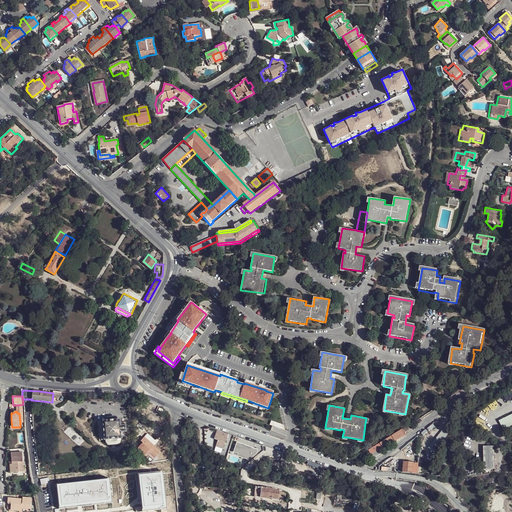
[(511,413),(498,421),(502,430),(511,424),(511,413)]
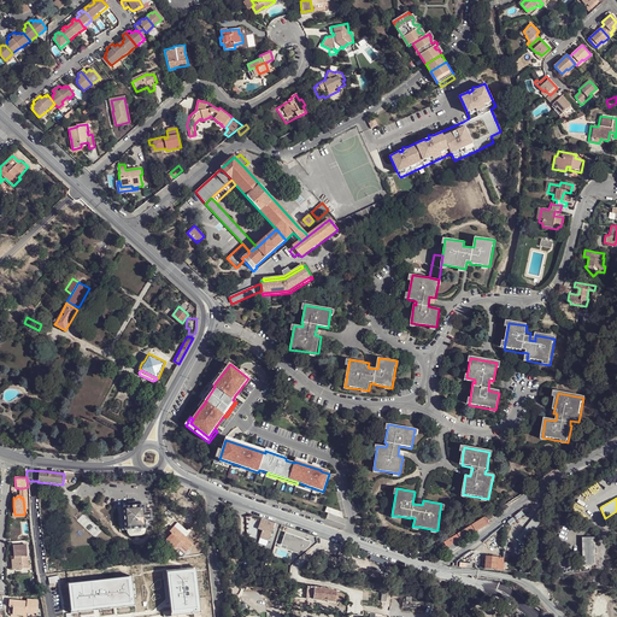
[(145,506),(124,507),(125,530),(128,530),(146,529),(146,522),(152,521),(151,513),(145,513),(145,506)]
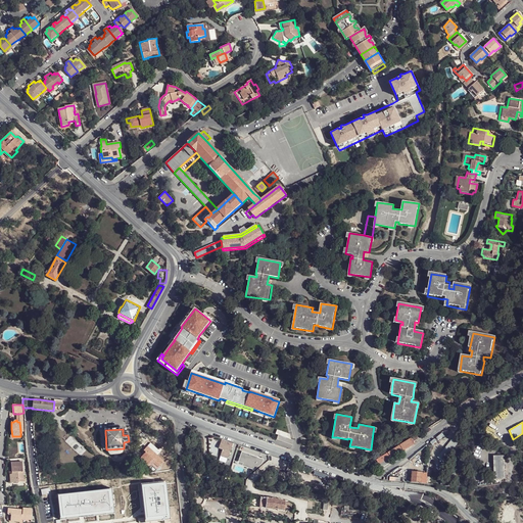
[(290,434),(277,429),(276,434),(292,439),(290,434)]
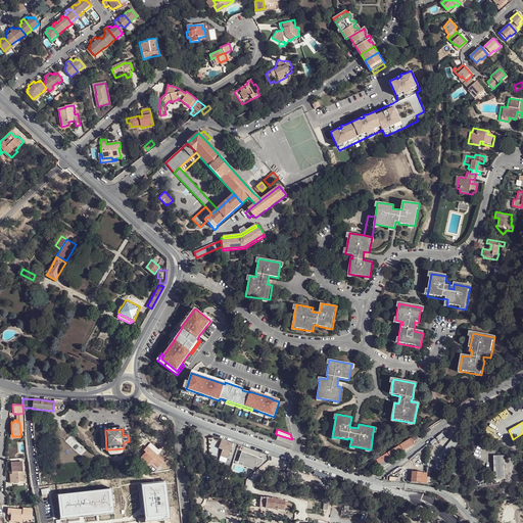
[(458,431),(436,458),(442,462),(463,435),(458,431)]
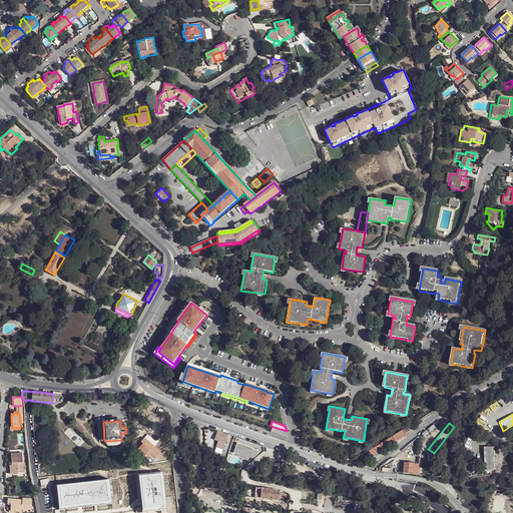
[(393,436),(396,440),(407,434),(404,429),(393,436)]
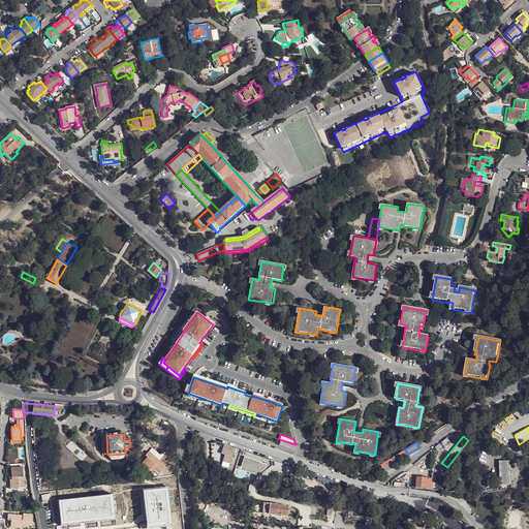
[(223,462),(230,464),(236,448),(225,445),(222,454),(225,456),(223,462)]
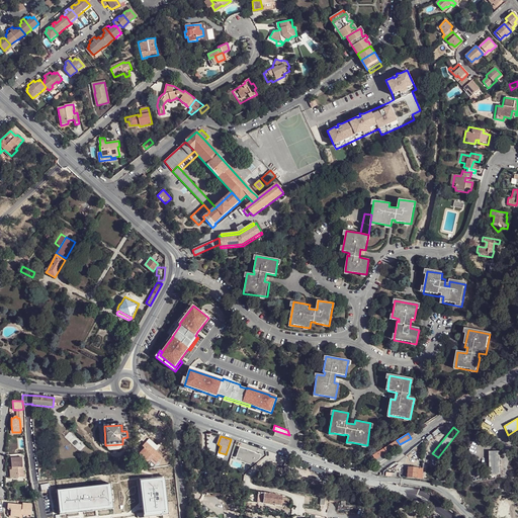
[(384,448),(387,452),(400,444),(397,440),(384,448)]
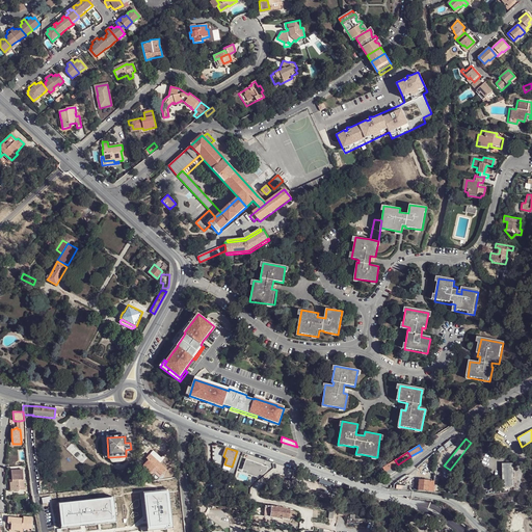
[(147,458),(149,460),(143,466),(154,475),(157,472),(161,476),(167,469),(158,461),(159,461),(150,454),(147,458)]
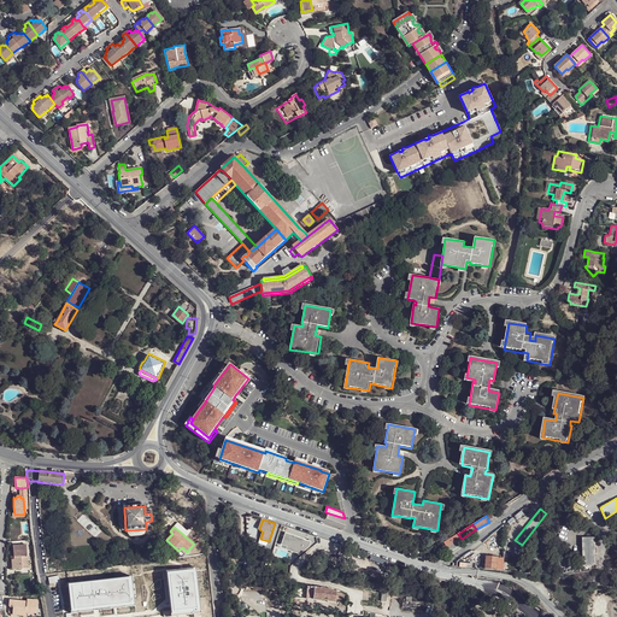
[(281,545),(287,547),(286,548),(301,554),(309,547),(311,542),(285,533),(281,545)]
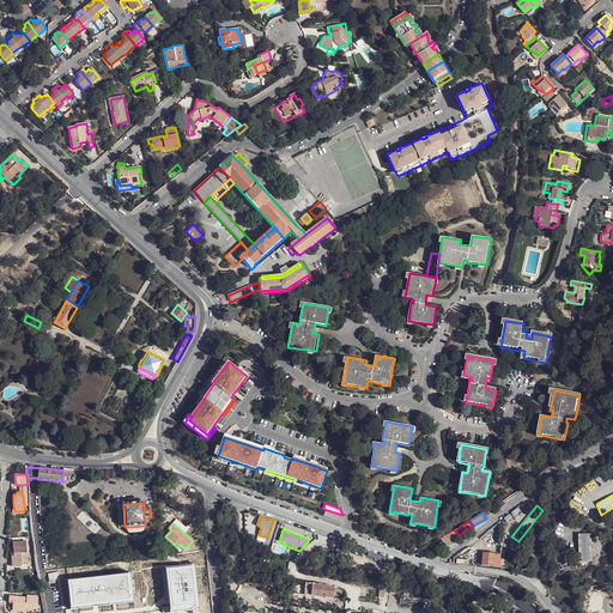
[(448,535),(441,539),(447,548),(461,540),(459,535),(455,530),(448,535)]
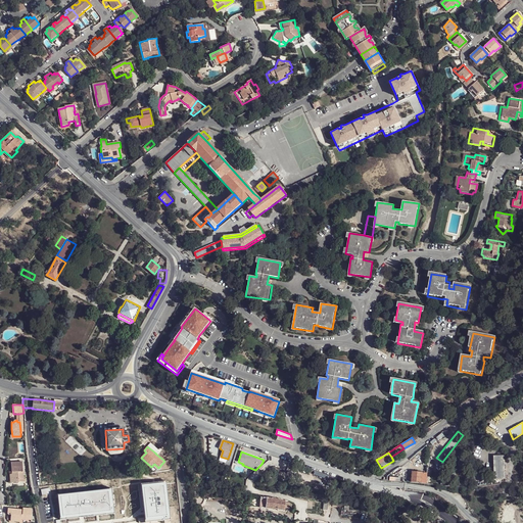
[(141,458),(140,460),(150,468),(151,467),(141,458)]
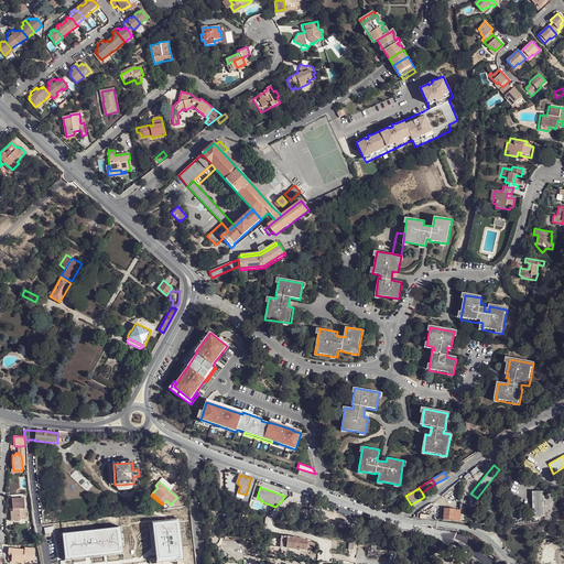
[(542,497),(533,498),(534,517),(543,517),(542,497)]
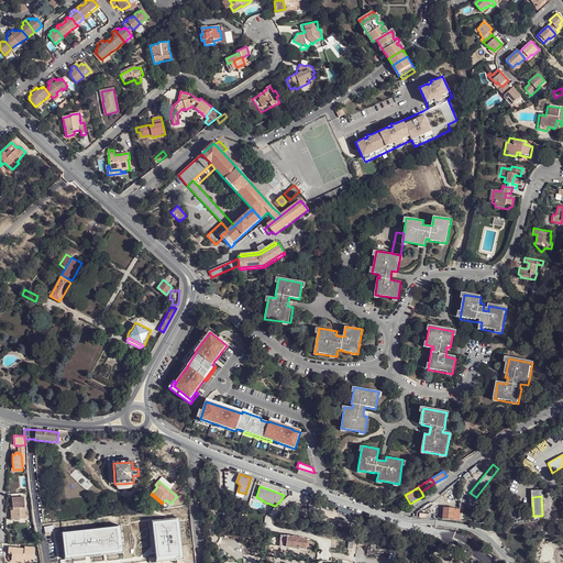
[(12,508),(24,508),(24,497),(12,498),(12,508)]
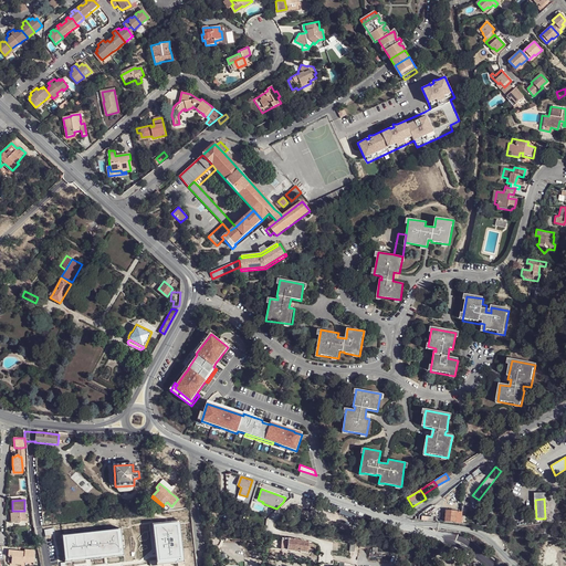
[(164,505),(163,506),(161,507),(166,512),(171,506),(167,502),(164,505)]
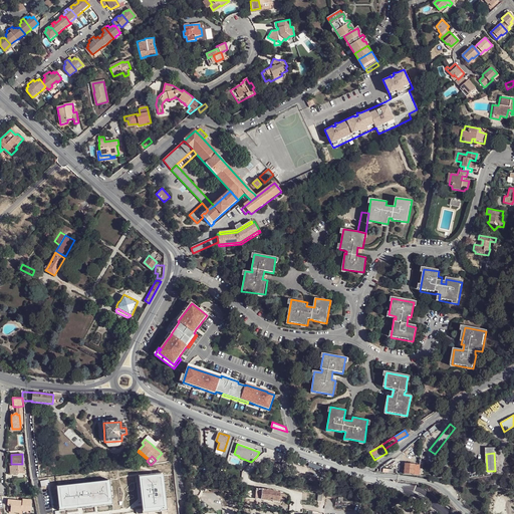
[(9,466),(10,475),(23,474),(22,464),(11,464),(12,466),(9,466)]
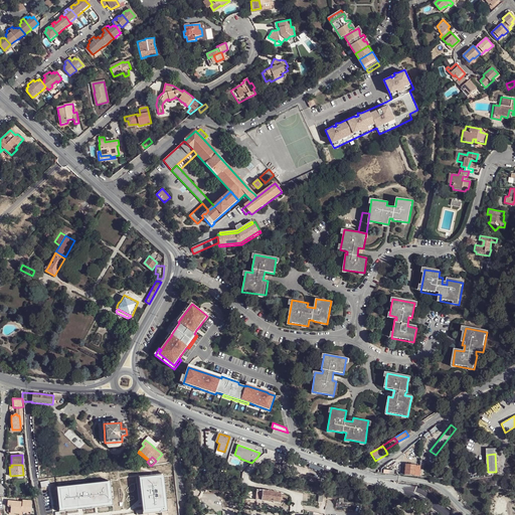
[(406,465),(405,475),(415,476),(416,465),(406,465)]
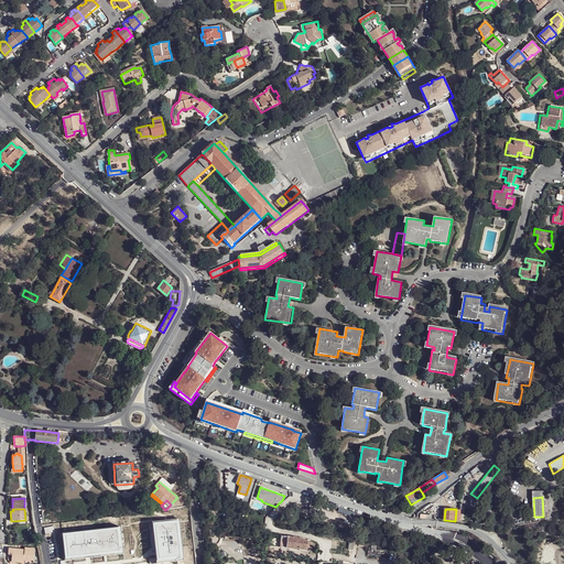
[(164,516),(167,521),(170,528),(173,532),(184,527),(176,511),(167,516),(164,516)]
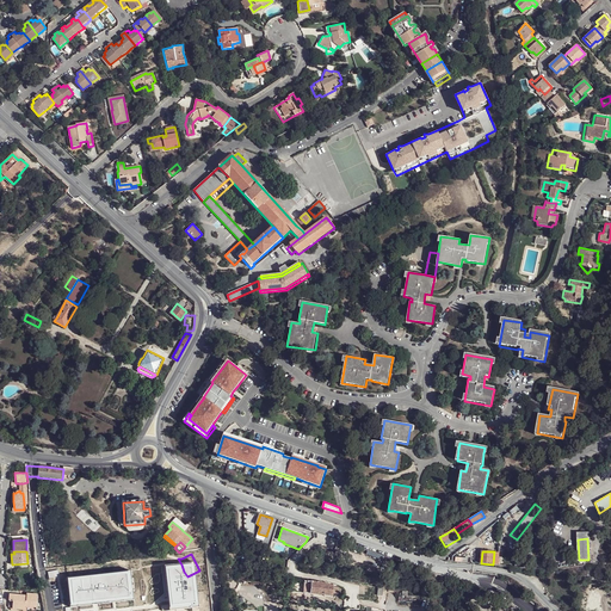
[(121,610),(121,609),(121,606),(119,598),(119,588),(119,587),(118,575),(105,576),(106,590),(106,591),(107,599),(107,609),(109,610),(107,610),(121,610)]
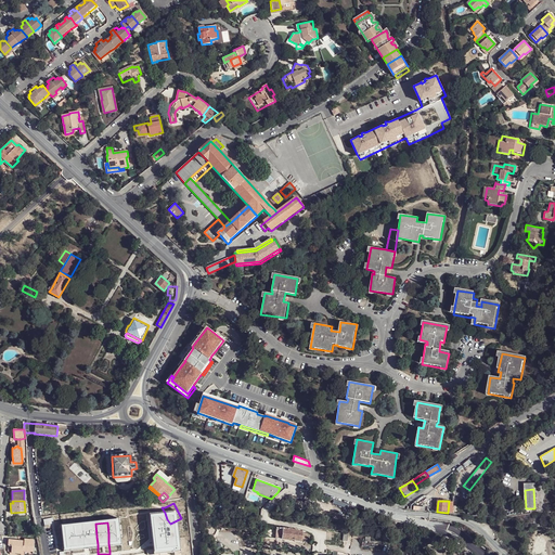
[(50,528),(51,540),(97,536),(95,524),(50,528)]
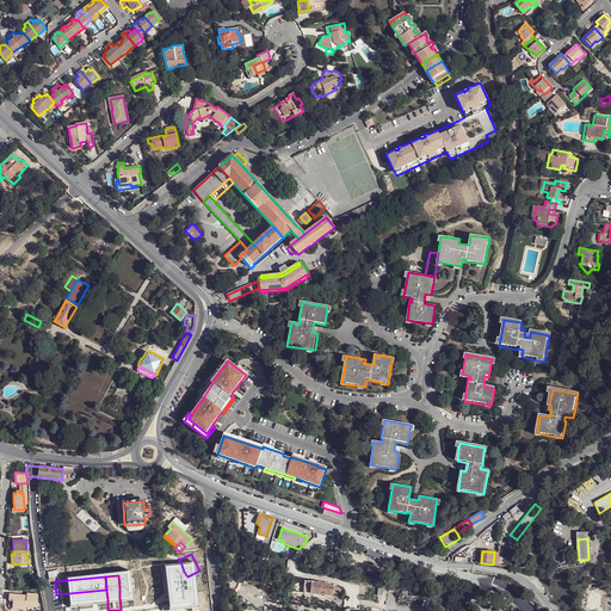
[(204,593),(195,578),(185,584),(185,585),(192,598),(195,599),(204,593)]
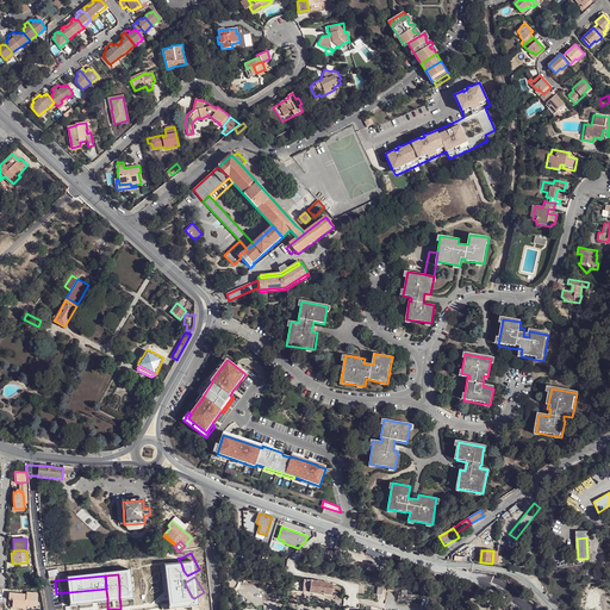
[(311,582),(310,593),(332,596),(332,587),(332,586),(331,585),(321,583),(311,582)]
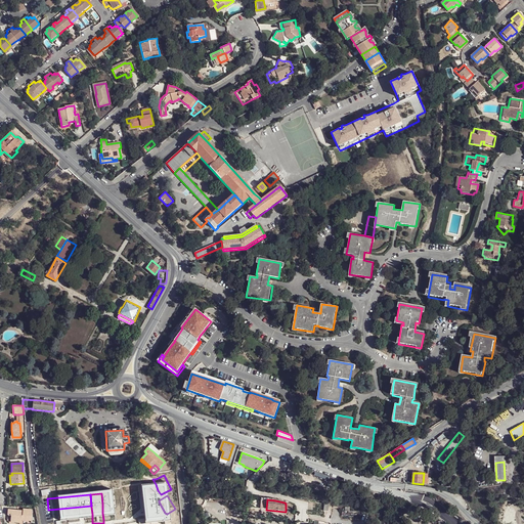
[(164,514),(165,513),(159,501),(157,503),(158,505),(157,506),(161,513),(163,512),(164,514)]
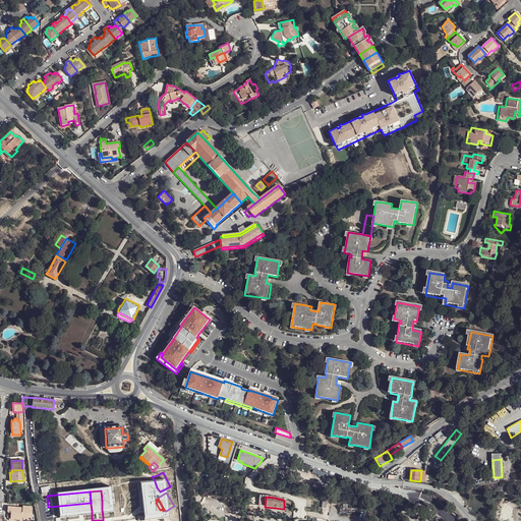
[(49,515),(92,511),(91,504),(48,508),(49,515)]
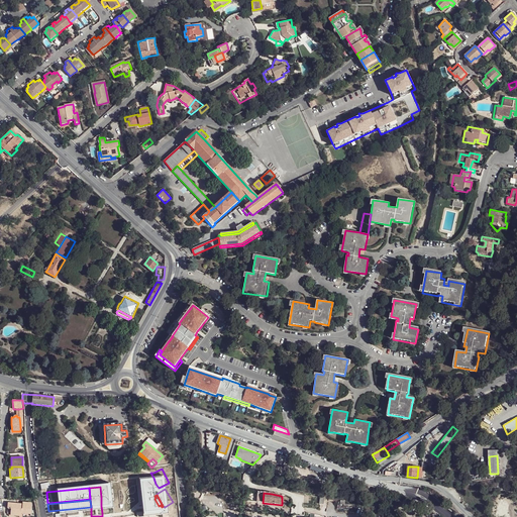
[(21,504),(21,514),(30,514),(31,503),(22,502),(21,504)]
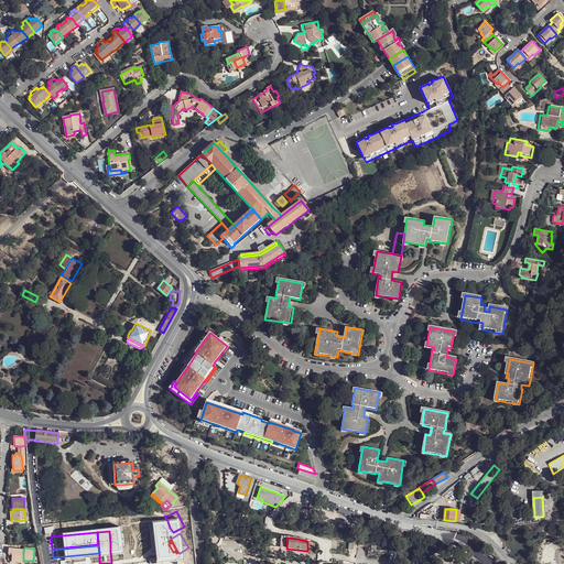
[(11,555),(11,563),(22,563),(23,561),(23,550),(9,549),(8,554),(11,555)]
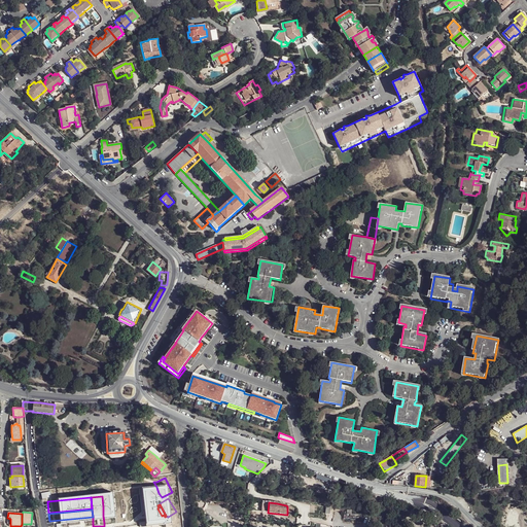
[(49,521),(49,526),(68,526),(93,525),(93,517),(49,521)]
